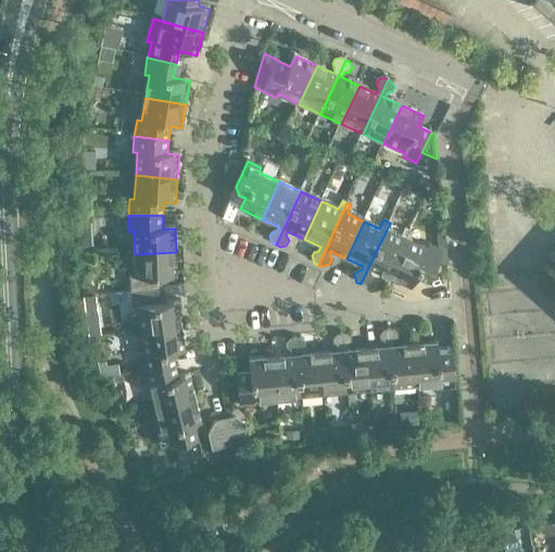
[(390,223),(361,284),(365,286),(370,284),(374,279),(371,274),(373,271),(389,278),(407,241),(387,231),(391,224),(390,223)]
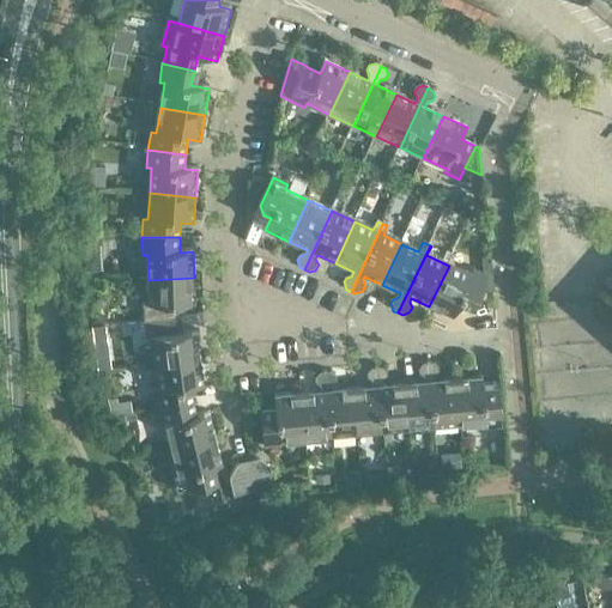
[(471,277),(449,266),(429,306),(454,318),(459,306),(473,312),(488,281),(492,281),(490,257),(480,260),(483,275),(473,271),(471,277)]
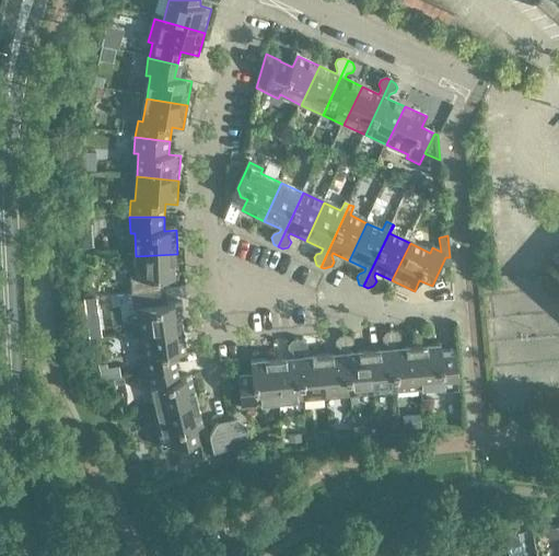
[(177,254),(136,256),(136,279),(132,280),(132,290),(121,290),(120,296),(124,297),(166,293),(166,279),(177,279),(177,254)]
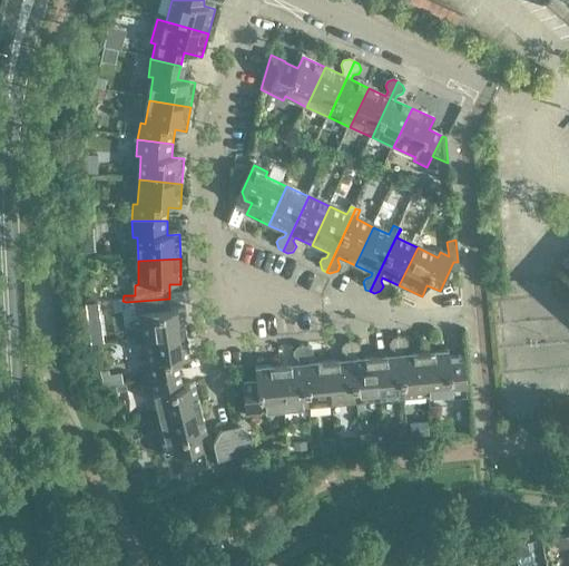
[(169,299),(126,302),(126,305),(135,304),(137,319),(141,318),(145,342),(187,335),(183,311),(172,312),(169,299)]
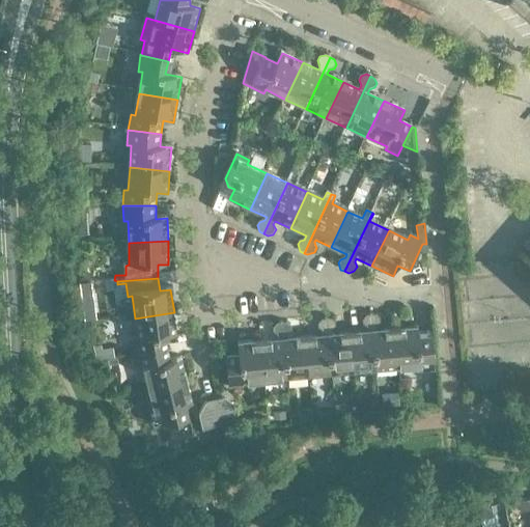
[(174,312),(135,319),(138,340),(134,340),(135,349),(123,351),(124,358),(136,356),(168,350),(166,336),(177,334),(174,312)]
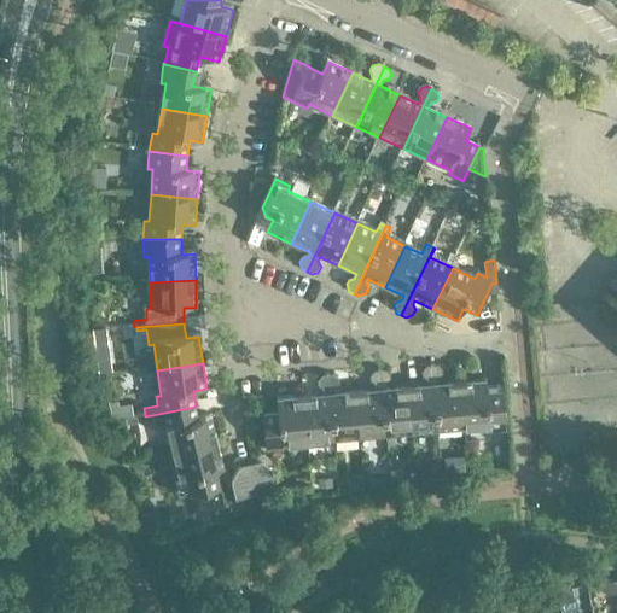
[(432,368),(426,368),(423,374),(423,379),(428,383),(429,387),(408,390),(413,436),(438,433),(432,368)]
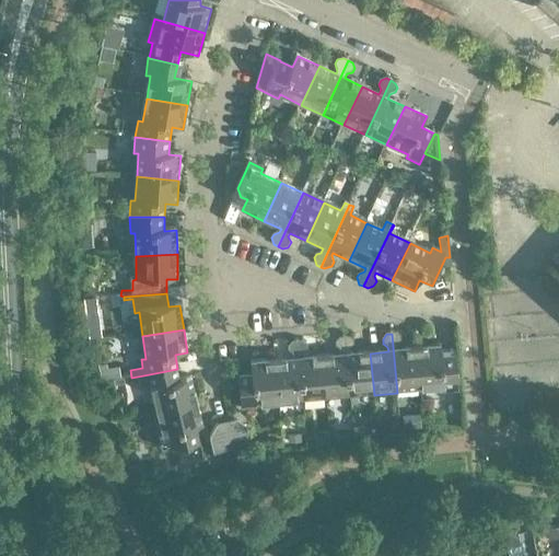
[(402,337),(397,334),(392,334),(397,393),(421,391),(417,349),(399,350),(398,346),(402,342),(402,337)]
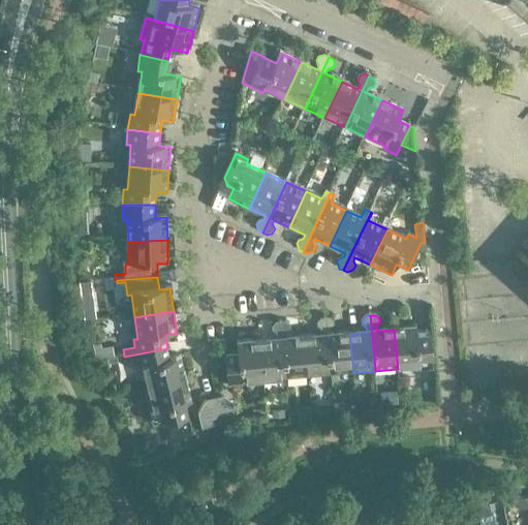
[(335,322),(331,318),(325,319),(331,375),(353,373),(349,334),(332,335),(332,332),(335,327),(335,322)]
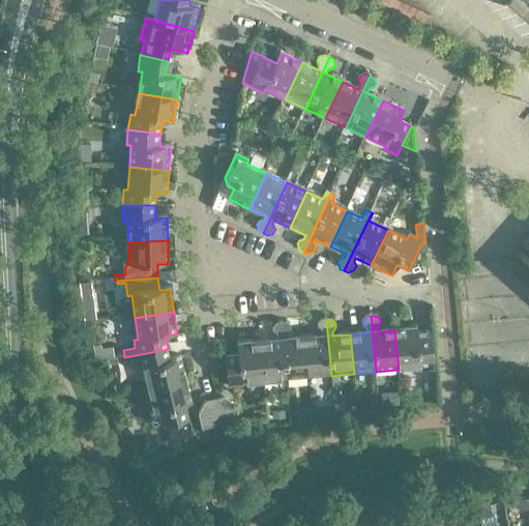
[(326,320),(322,320),(318,325),(319,330),(322,333),(323,337),(305,338),(310,378),(331,376),(326,320)]
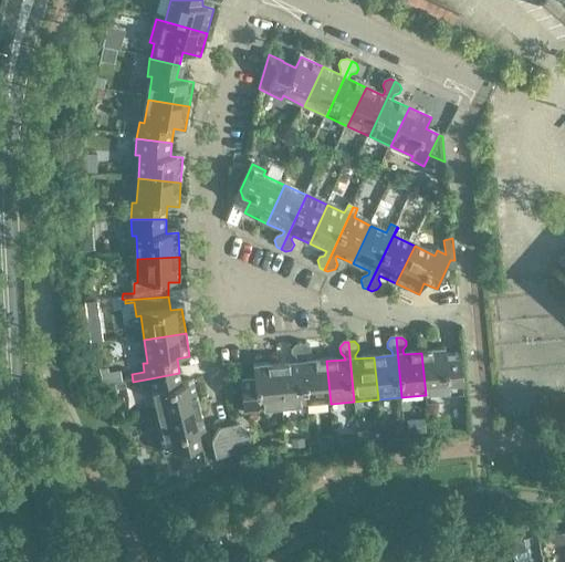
[(311,350),(306,345),(301,346),(306,406),(331,404),(326,361),(307,363),(307,360),(311,354),(311,350)]
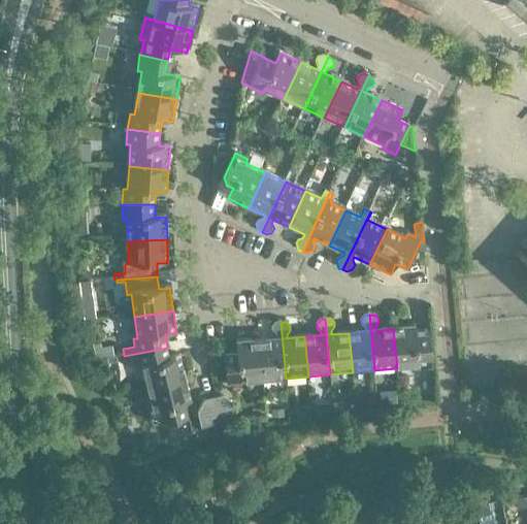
[(281,323),(275,323),(272,327),(273,332),(277,335),(277,339),(260,340),(264,381),(286,379),(281,323)]
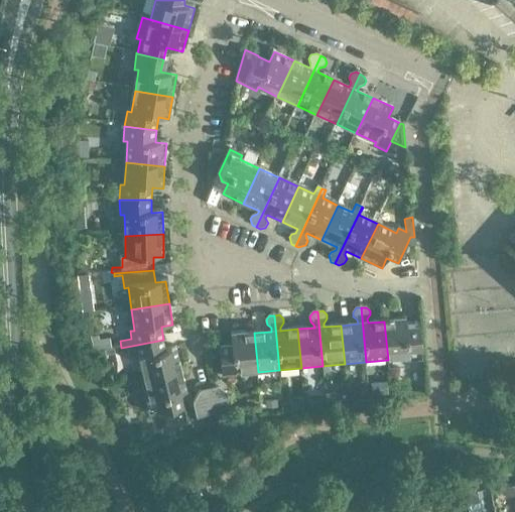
[(406,318),(384,322),(388,360),(409,358),(410,362),(423,360),(420,335),(419,324),(407,325),(406,318)]
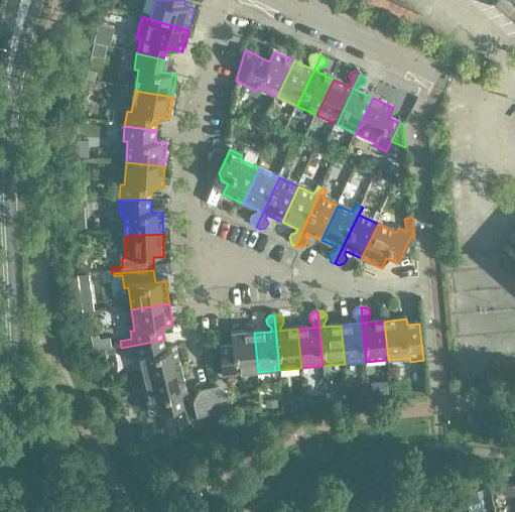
[(236,374),(258,372),(254,333),(232,336),(233,347),(221,348),(224,379),(237,378),(236,374)]
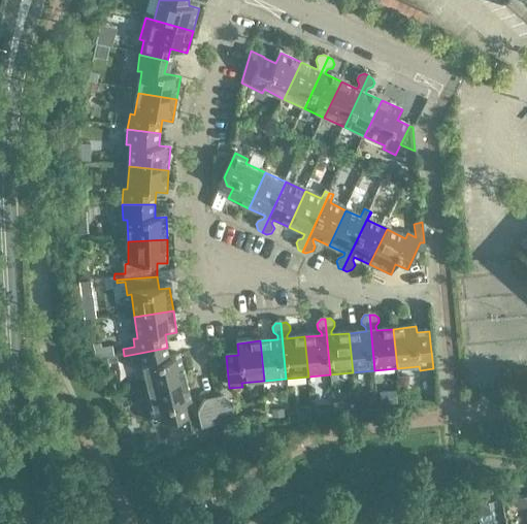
[(167,348),(135,354),(139,369),(143,368),(149,389),(187,380),(180,358),(170,360),(167,348)]
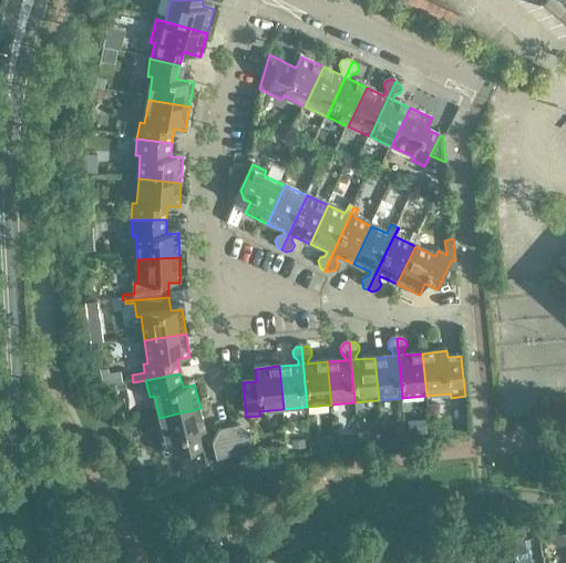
[(201,408),(160,418),(165,441),(161,442),(164,457),(193,450),(188,437),(206,432),(201,408)]
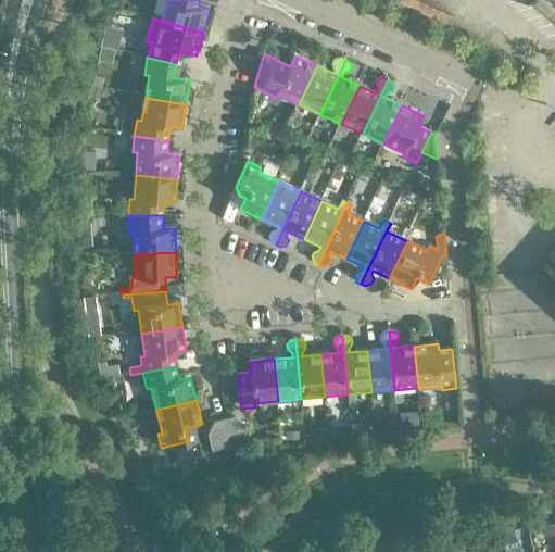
[(554,524),(544,527),(545,538),(554,536),(554,524)]
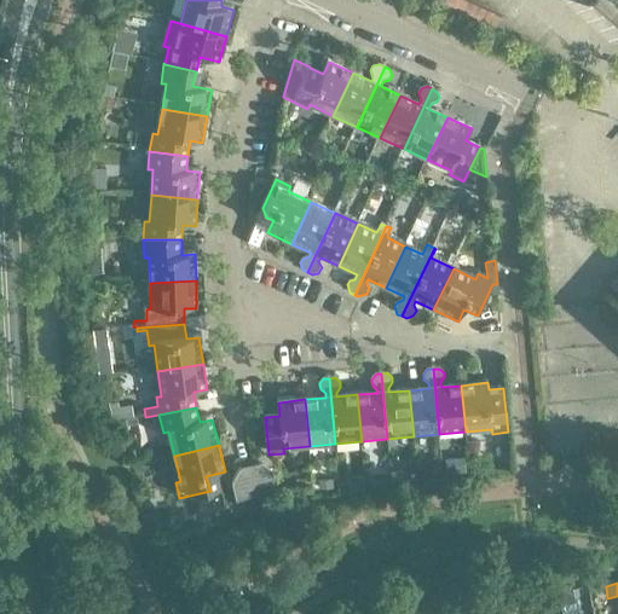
[(575,604),(572,592),(559,595),(561,607),(575,604)]
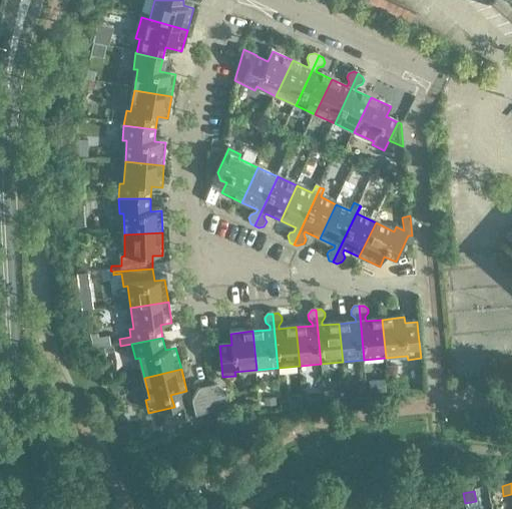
[(465,503),(463,493),(451,495),(453,506),(465,503)]
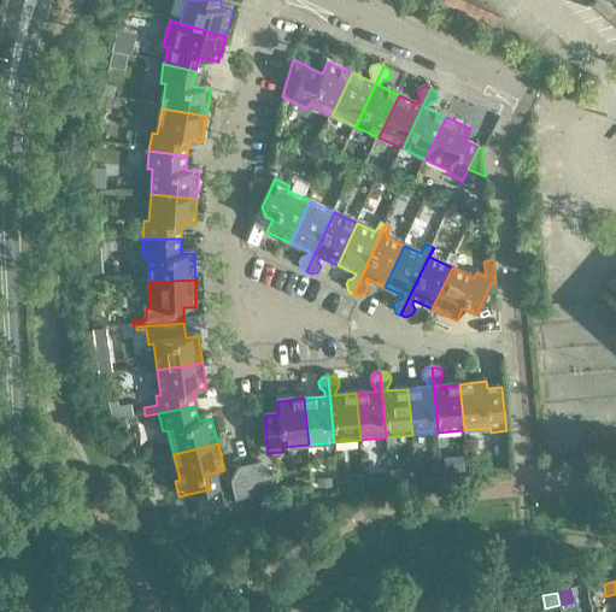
[(514,611),(511,601),(497,604),(498,611),(514,611)]
